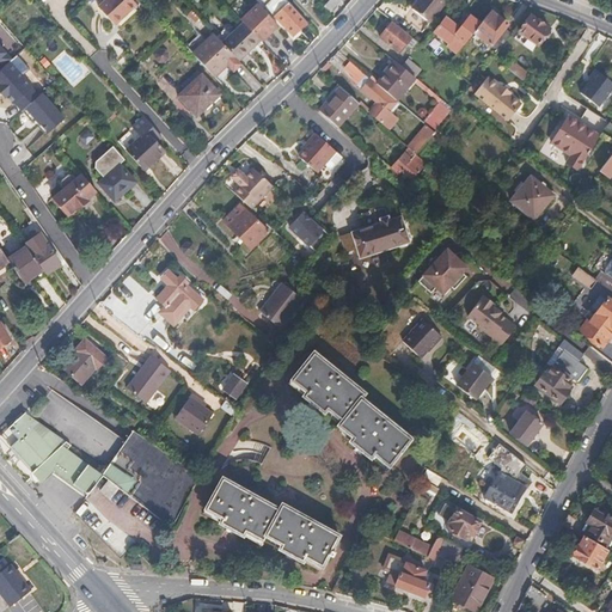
[(135,6),(129,0),(104,0),(97,7),(114,25),(135,6)]
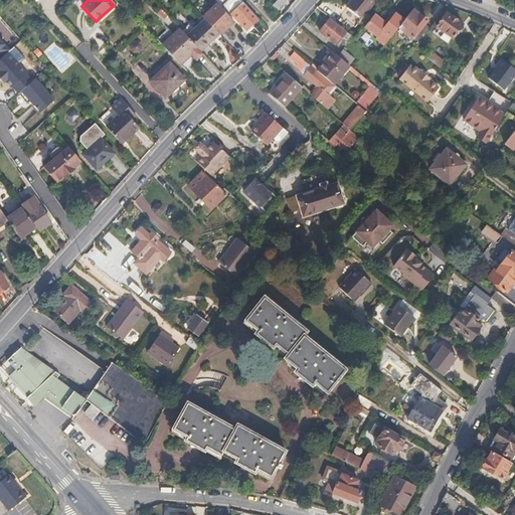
[(285,0),(276,0),(272,5),(278,10),(287,1),(285,0)]
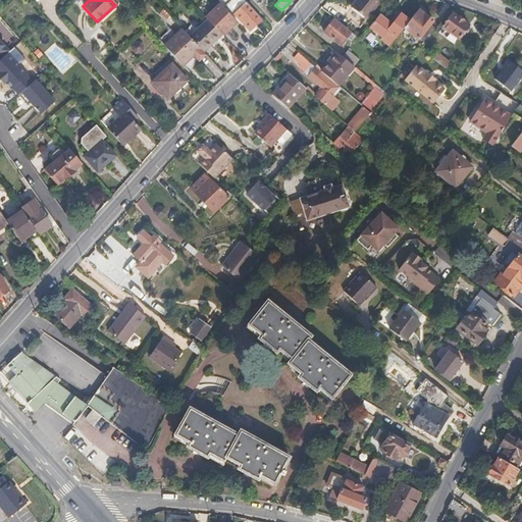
[(365,18),(379,0),(356,0),(351,6),(365,18)]
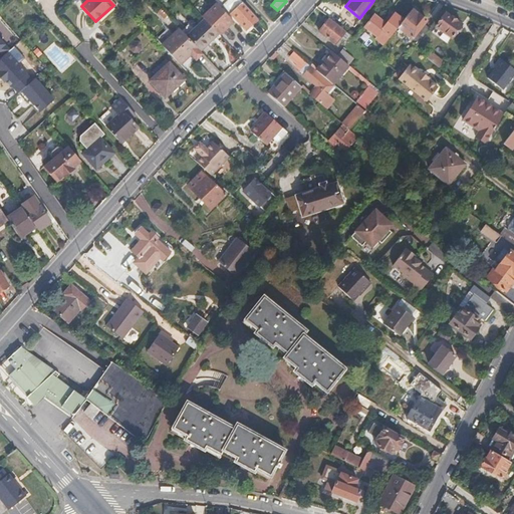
[(258,19),(242,3),(231,14),(247,30),(252,24),(258,19)]
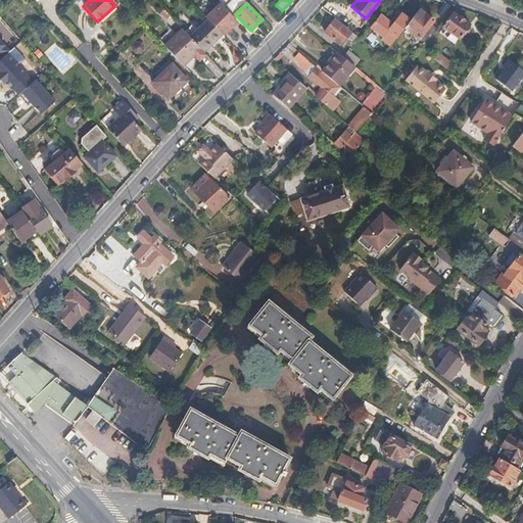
[(237,20),(220,4),(205,18),(207,20),(218,30),(219,29),(225,33),(237,20)]
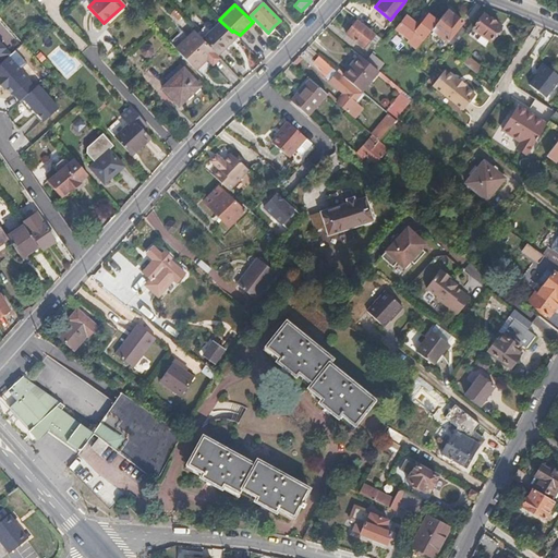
[(460,26),(462,23),(447,11),(439,20),(438,22),(432,29),(447,41),(449,40),(455,45),(465,31),(460,26)]
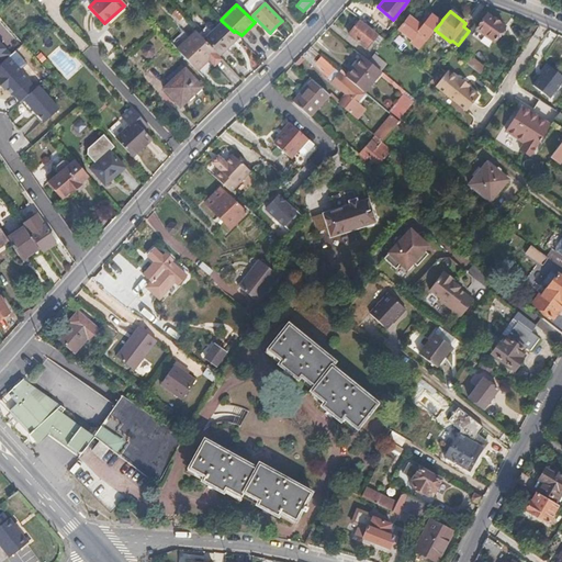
[(436,14),(435,17),(433,15),(424,25),(409,14),(398,27),(412,37),(409,41),(420,48),(435,30),(441,22),(442,20),(436,14)]
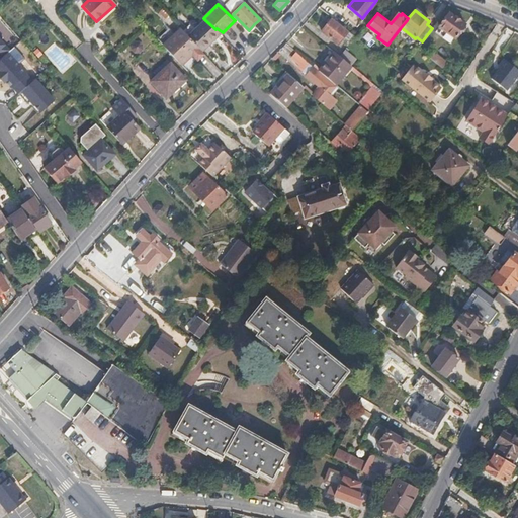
[(464,25),(449,14),(439,27),(450,35),(455,38),(464,25)]
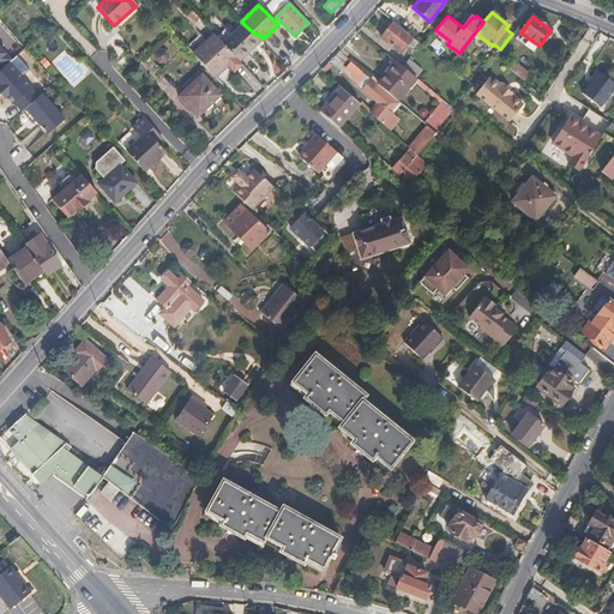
[(413,48),(417,41),(413,36),(395,22),(383,37),(401,53),(408,43),(413,48)]
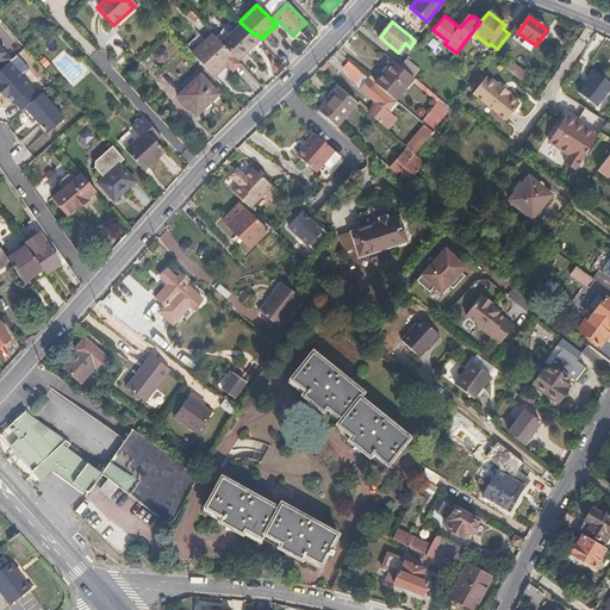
[(257,41),(254,35),(242,24),(231,33),(248,50),(257,41)]
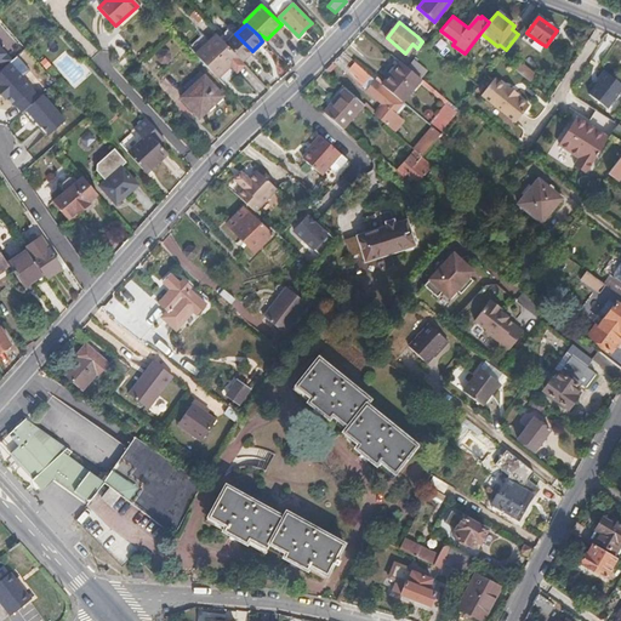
[(252,51),(235,34),(224,44),(241,61),(252,51)]
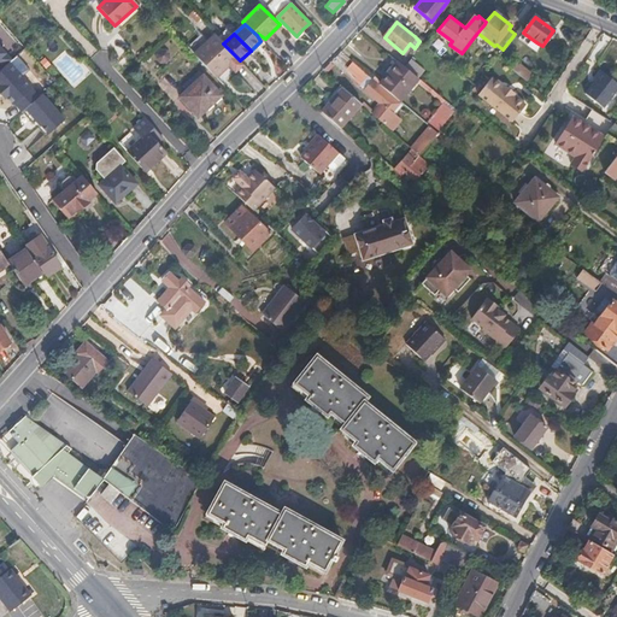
[(240,60),(223,43),(215,35),(194,56),(221,84),(242,64),(240,60)]
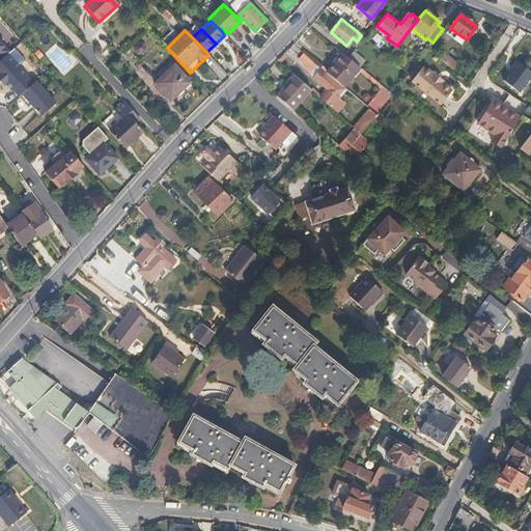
[(0,60),(9,52),(11,50),(0,37),(0,60)]
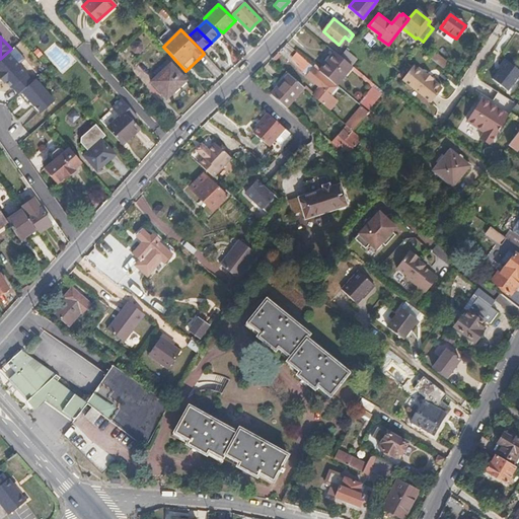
[(358,59),(347,50),(341,56),(352,66),(358,59)]
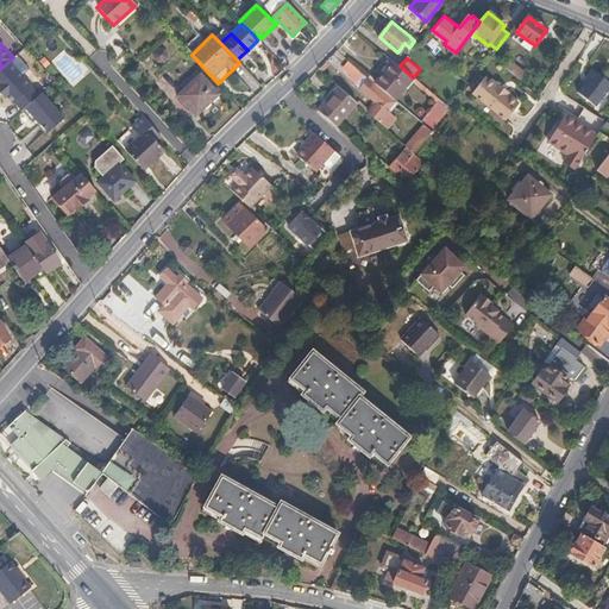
[(0,87),(20,111),(39,93),(11,60),(0,69),(0,87)]
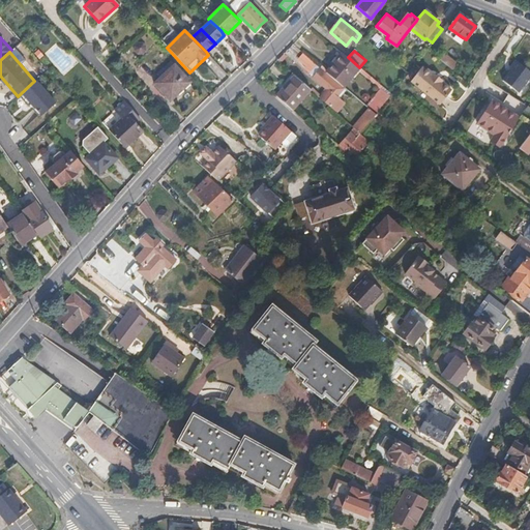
[(345,87),(360,68),(359,67),(348,57),(343,54),(339,59),(327,74),(335,80),(345,87)]
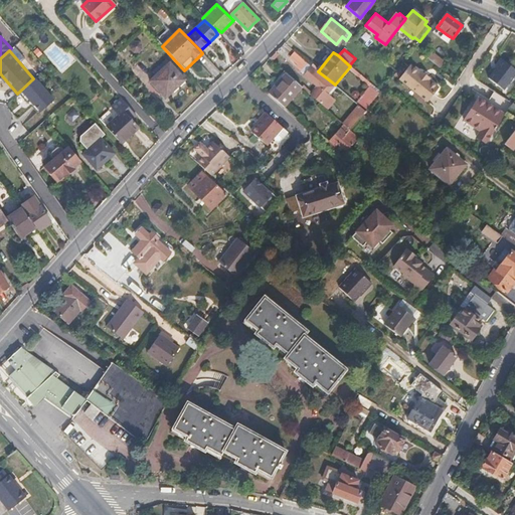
[(446,62),(433,52),(427,58),(441,68),(446,62)]
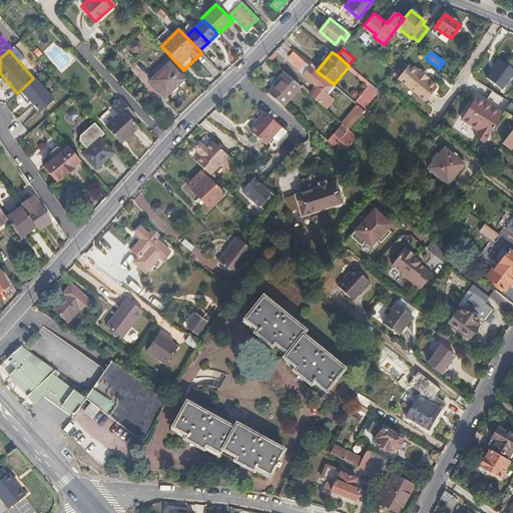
[(151,73),(154,76),(149,81),(165,97),(183,78),(168,63),(169,61),(166,58),(151,73)]
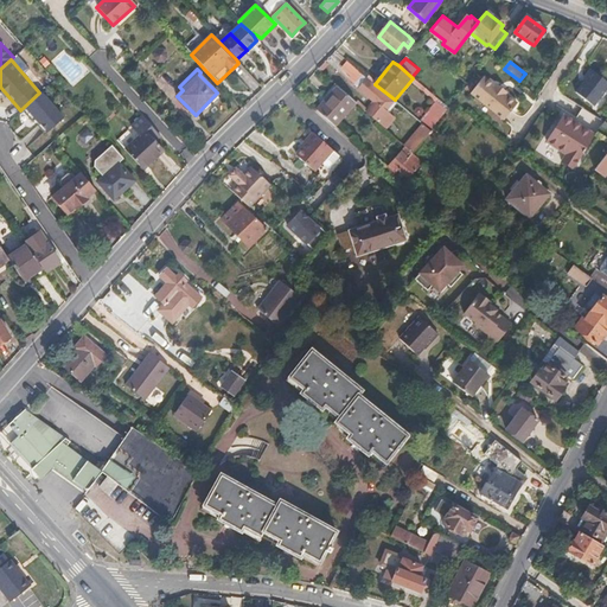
[(383,93),(368,80),(362,75),(355,84),(376,103),(368,114),(387,131),(396,119),(388,112),(396,101),(395,100),(384,91),(383,93)]
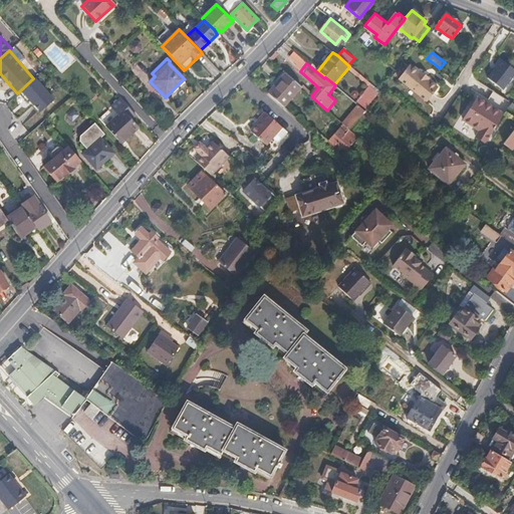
[(429,79),(430,77),(421,70),(420,72),(410,65),(399,79),(428,101),(438,86),(429,79)]
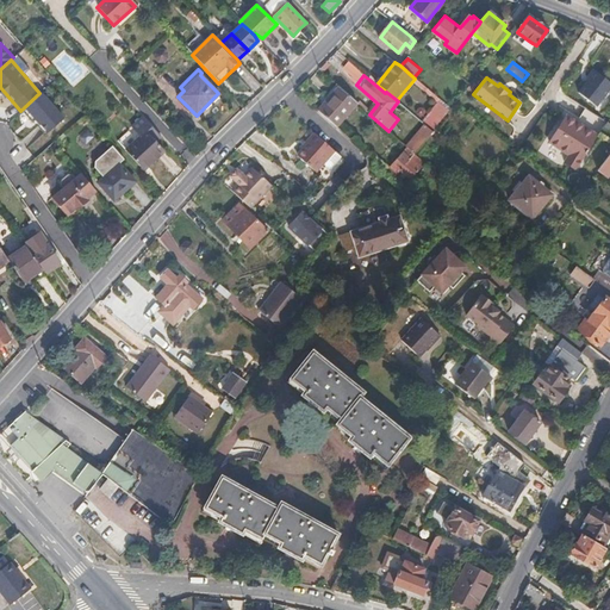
[(338,128),(359,104),(340,88),(328,101),(319,112),(338,128)]
